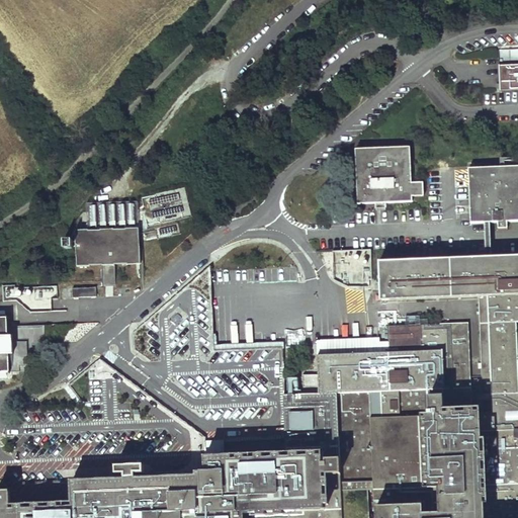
[(500,60),(517,59),(517,50),(500,50),(500,60)]
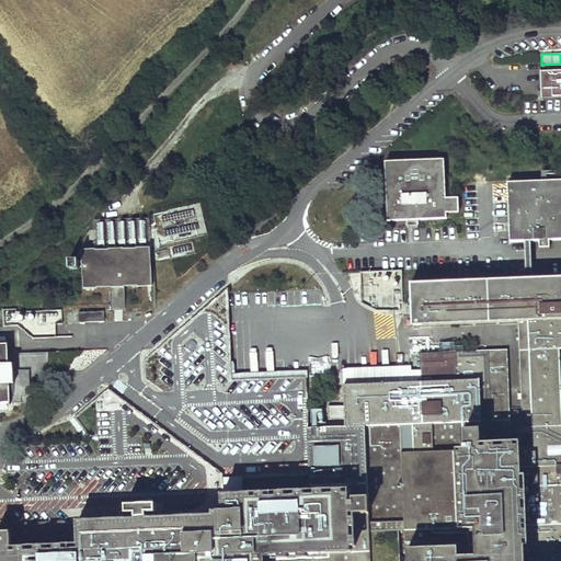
[(387,164),(388,224),(448,221),(446,163),(387,164)]
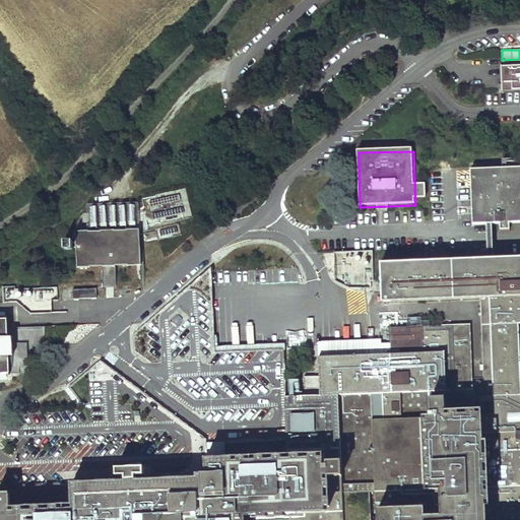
[(519,172),(472,174),(473,228),(486,228),(494,228),(519,226),(519,172)]
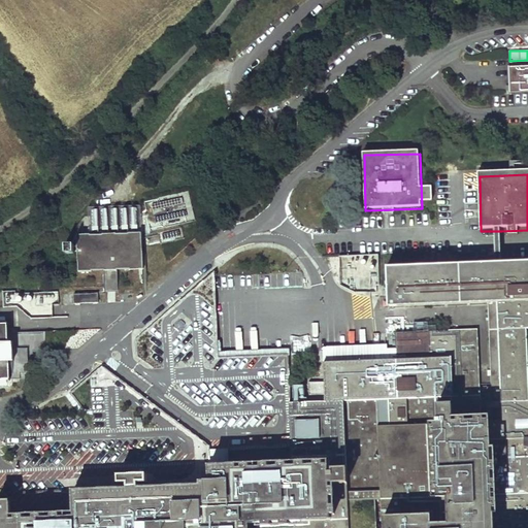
[(183,197),(144,204),(149,228),(187,221),(183,197)]
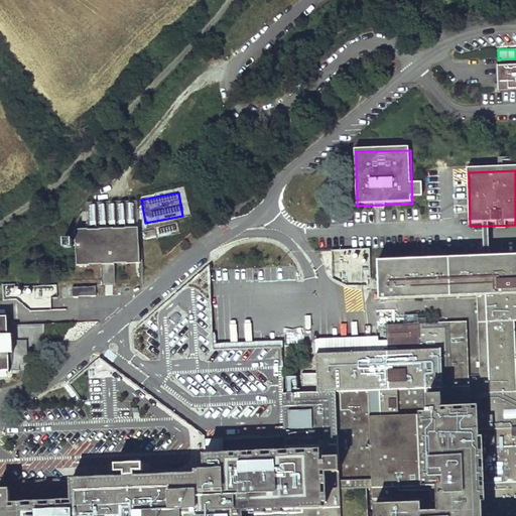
[(157,237),(178,231),(176,224),(155,229),(157,237)]
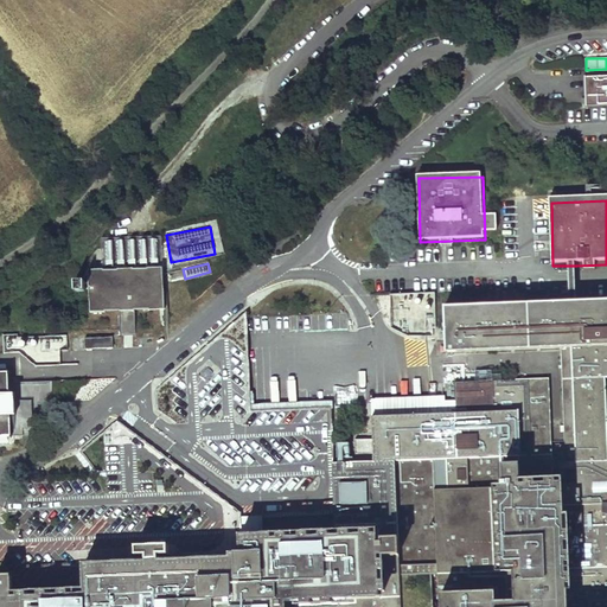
[(103,270),(89,270),(90,311),(104,311),(104,310),(120,310),(134,310),(133,308),(151,307),(151,308),(164,308),(163,268),(148,268),(148,269),(133,269),(119,269),(119,270),(103,270)]
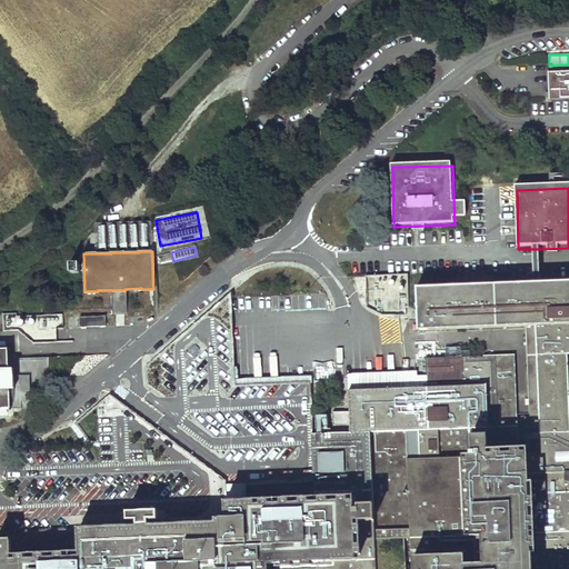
[(408,310),(408,276),(367,276),(367,310),(408,310)]
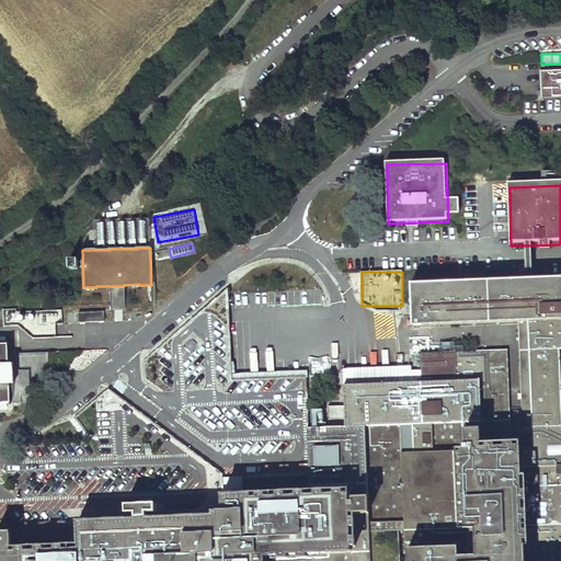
[(3,312),(3,325),(24,325),(25,334),(59,333),(58,310),(3,312)]
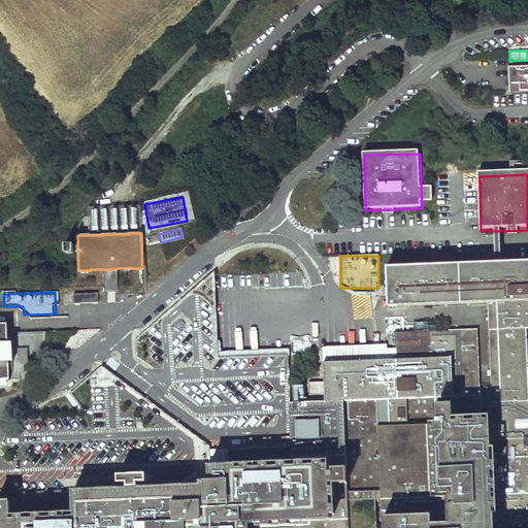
[(98,303),(97,295),(75,296),(75,304),(98,303)]
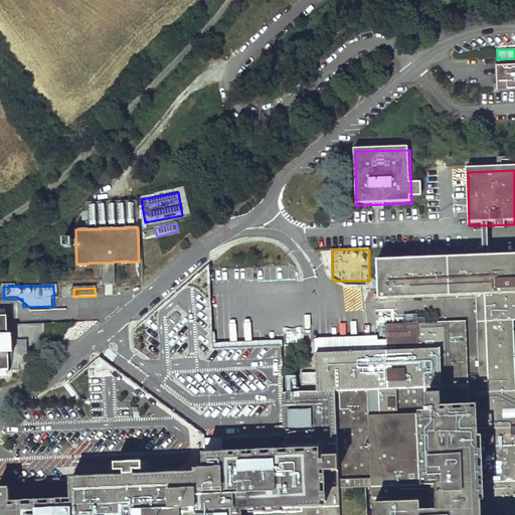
[(6,315),(0,315),(0,368),(17,368),(17,362),(25,362),(24,339),(7,339),(6,315)]
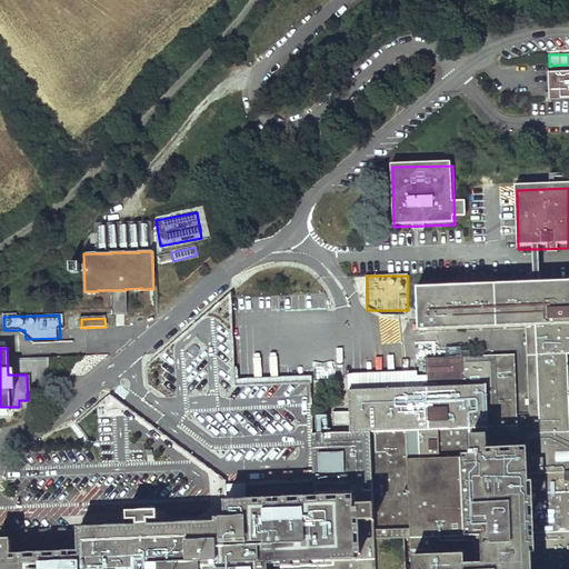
[(568,483),(568,435),(530,437),(527,447),(517,447),(513,356),(425,360),(426,388),(492,381),(493,422),(467,423),(468,455),(558,451),(568,483)]
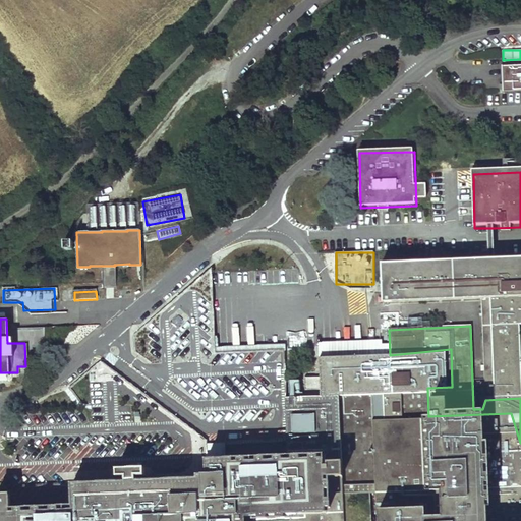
[(319,358),(320,396),(427,388),(452,387),(451,349),(390,355),(319,358)]
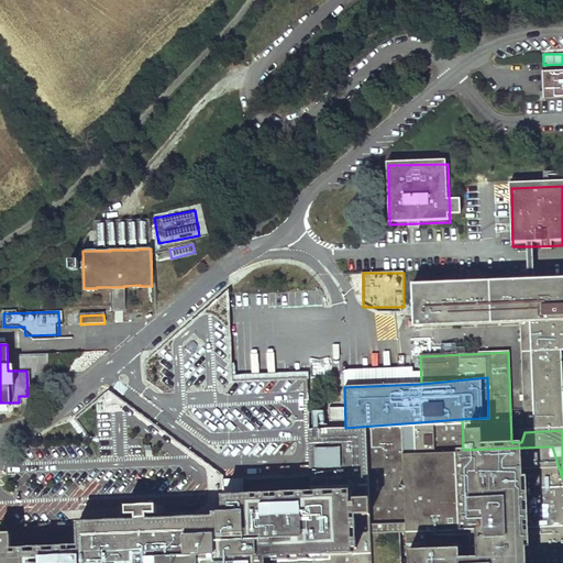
[(311,429),(311,492),(366,489),(368,562),(405,562),(403,452),(463,450),(462,419),(345,428),(311,429)]
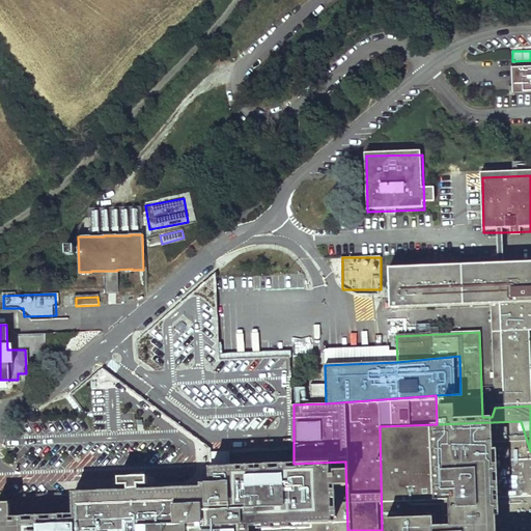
[(530,530),(530,451),(521,421),(437,424),(380,426),(382,530),(530,530)]
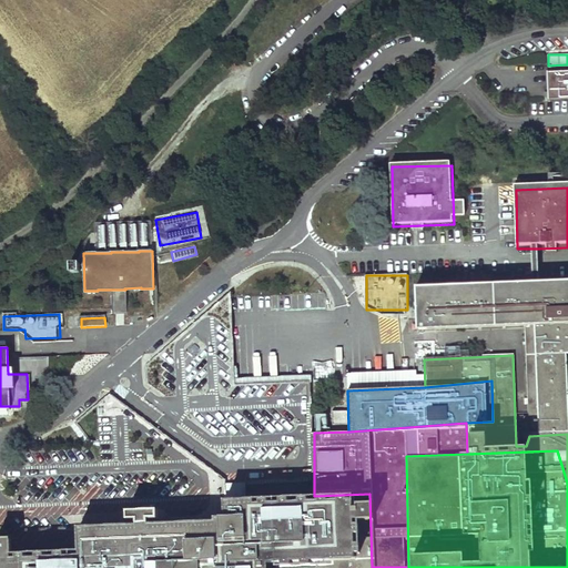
[(0,567),(372,567),(369,494),(314,496),(239,499),(239,518),(75,525),(77,553),(10,556),(9,537),(0,537),(0,567)]
